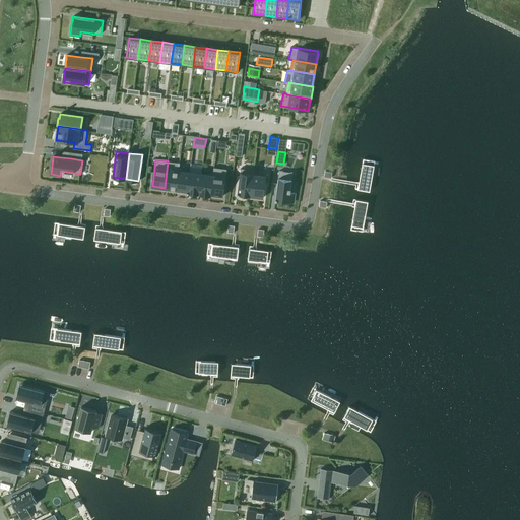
[(375,161),(363,159),(358,189),(370,191),(375,161)]
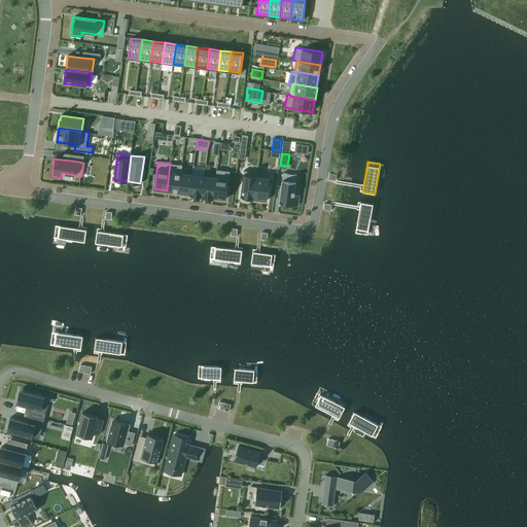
[(170,163),(167,190),(179,192),(181,172),(182,165),(170,163)]
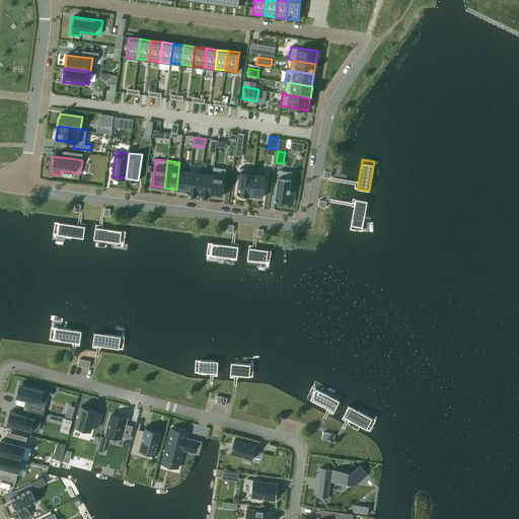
[(213,174),(211,194),(223,196),(226,168),(214,166),(213,173),(213,174)]
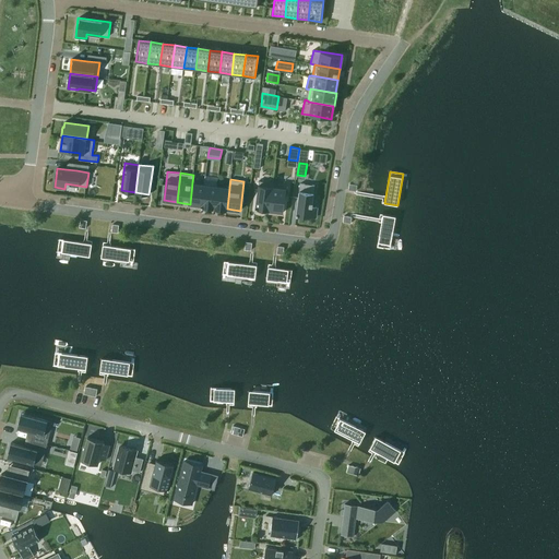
[(270,211),(273,182),(259,180),(256,209),(270,211)]
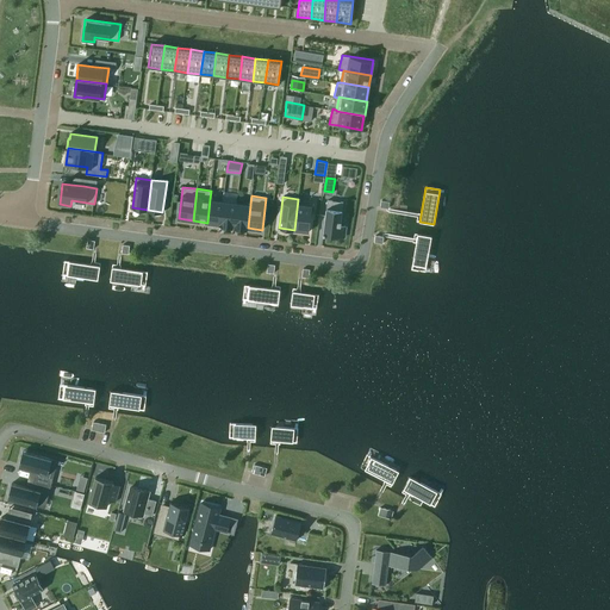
[(210,199),(207,223),(219,224),(221,224),(223,200),(210,199)]
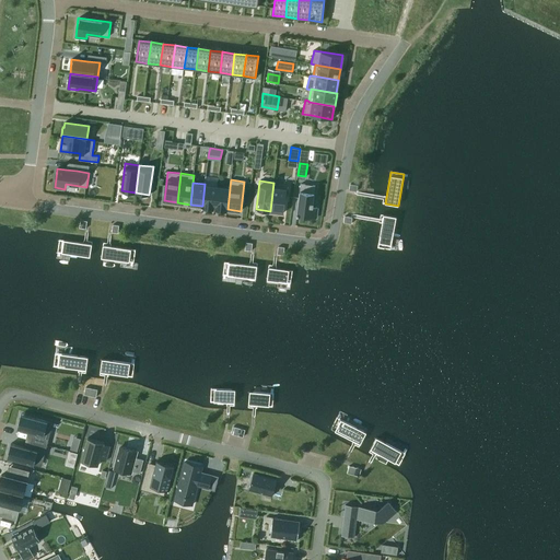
[(270,211),(283,212),(288,185),(273,183),(270,211)]
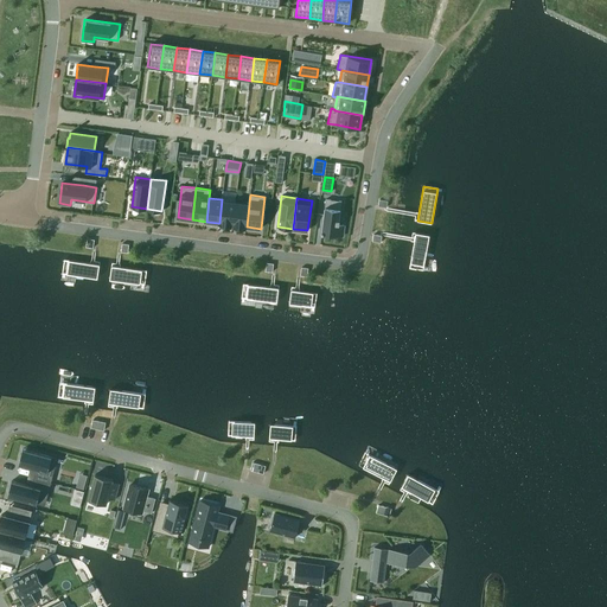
[(218,223),(218,224),(232,227),(236,202),(222,199),(219,223),(218,223)]
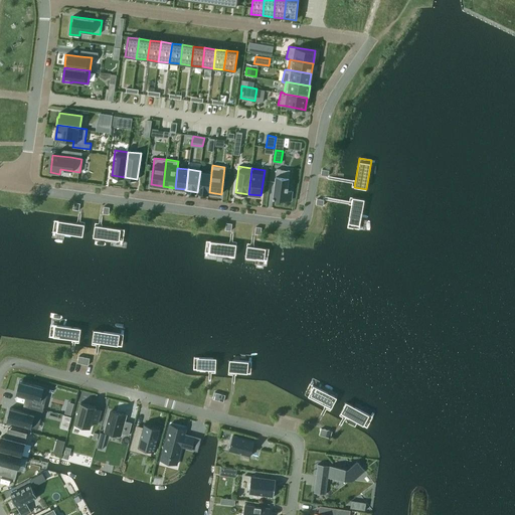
[(277,169),(273,198),(291,200),(292,190),(288,190),(290,170),(277,169)]
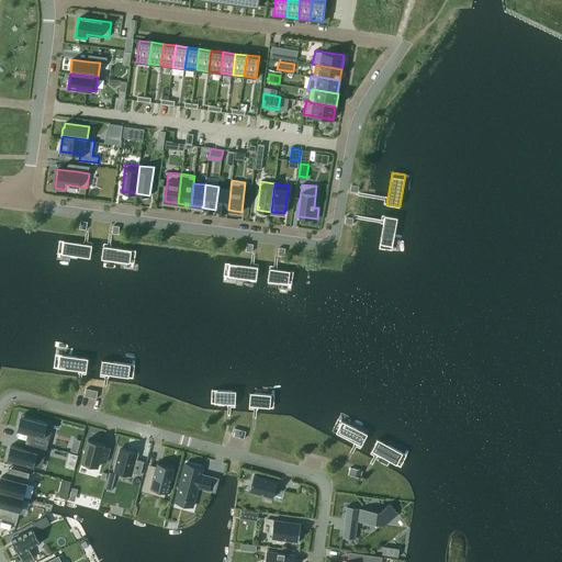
[(218,187),(215,210),(228,211),(228,210),(231,189),(231,188),(218,187)]
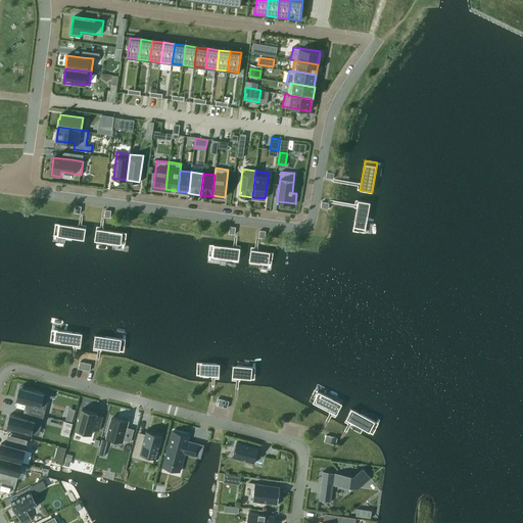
[(370,203),(358,201),(352,232),(365,234),(370,203)]
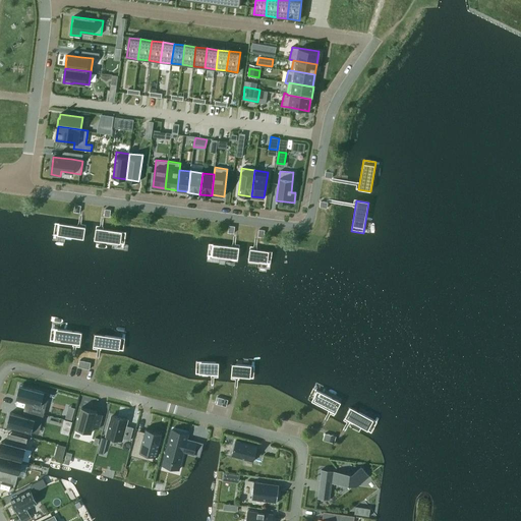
[(83,240),(85,228),(55,223),(54,235),(83,240)]
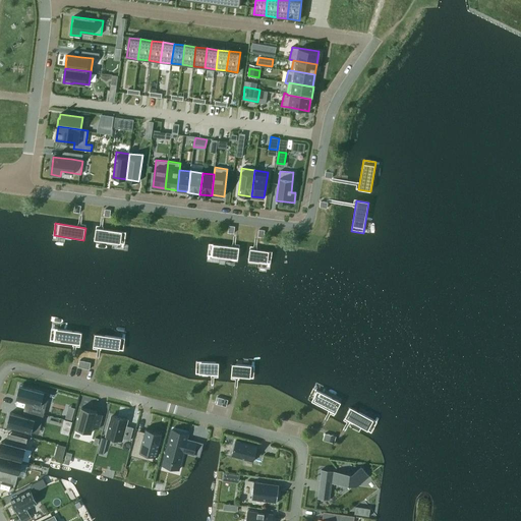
[(124,244),(126,233),(96,228),(94,239),(124,244)]
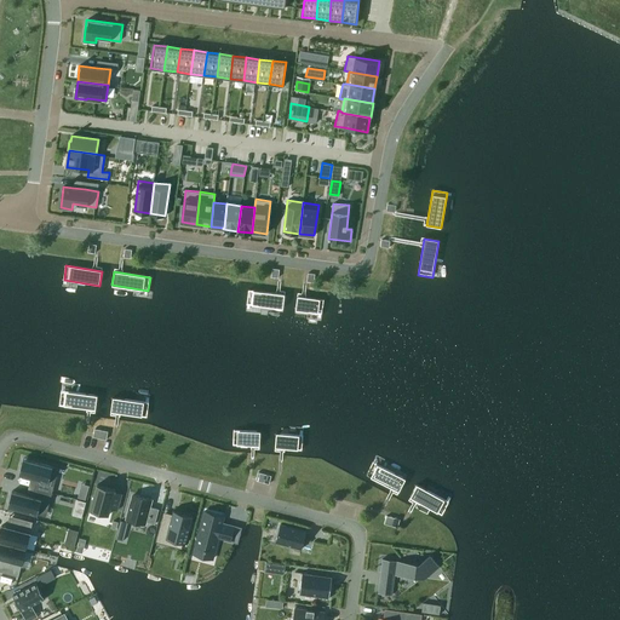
[(283,309),(285,296),(250,291),(247,304),(283,309)]
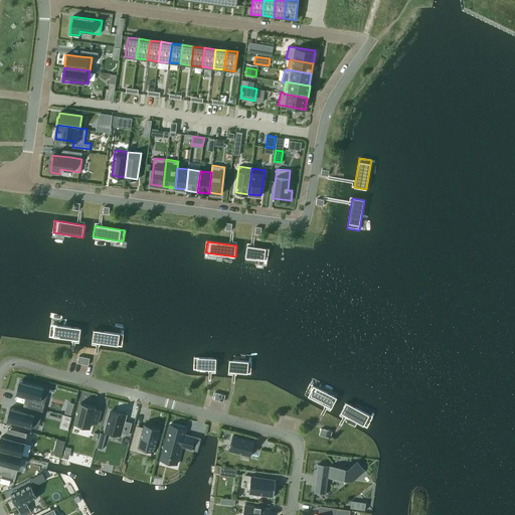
[(274,262),(276,249),(245,245),(244,258),(274,262)]
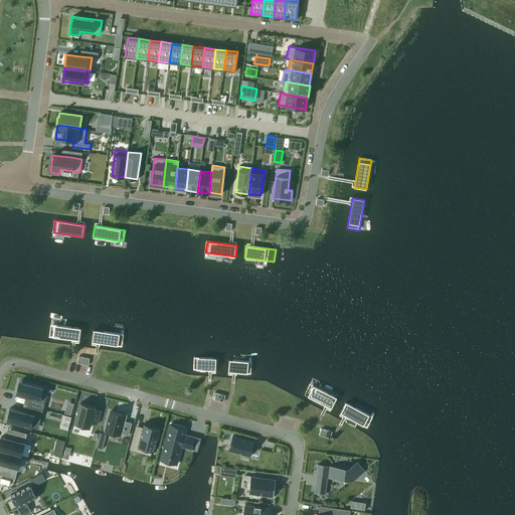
[(82,339),(84,327),(54,324),(52,335),(82,339)]
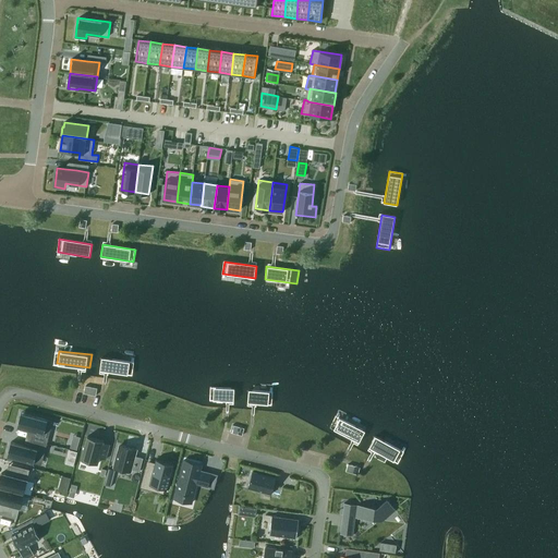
[(100,355),(99,368),(132,373),(133,360),(100,355)]
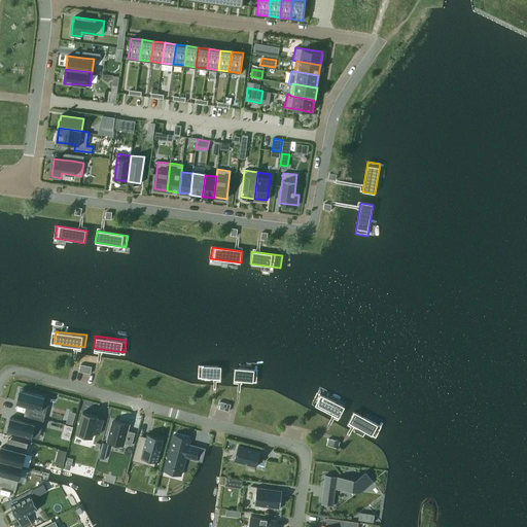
[(222,379),(223,366),(197,365),(196,377),(222,379)]
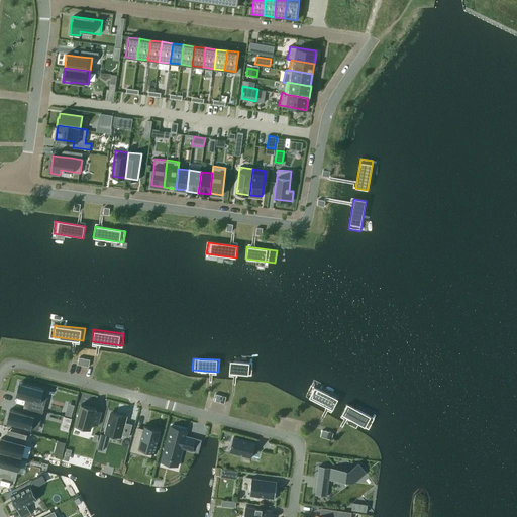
[(254,375),(254,363),(228,362),(227,373),(254,375)]
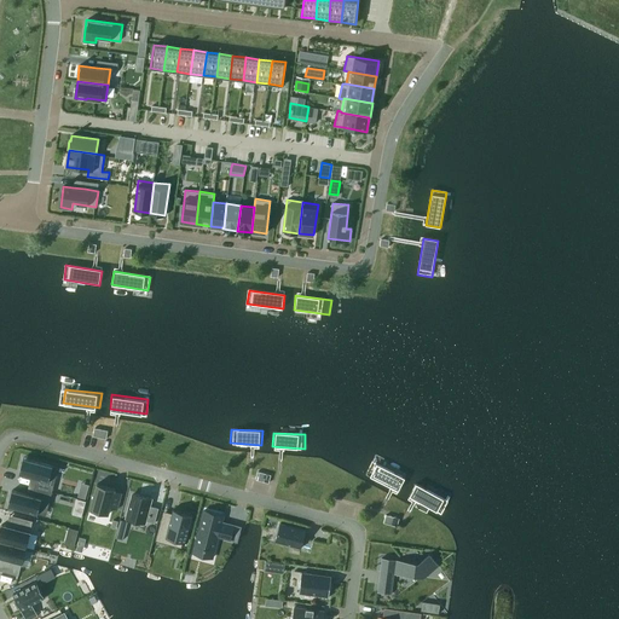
[(52,491),(55,482),(52,482),(56,467),(23,458),(19,474),(36,479),(35,487),(52,491)]
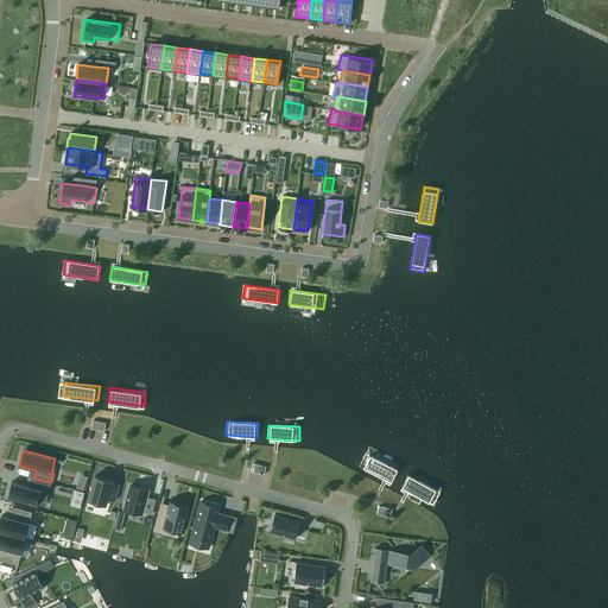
[(392,482),(398,470),(366,454),(360,466),(392,482)]
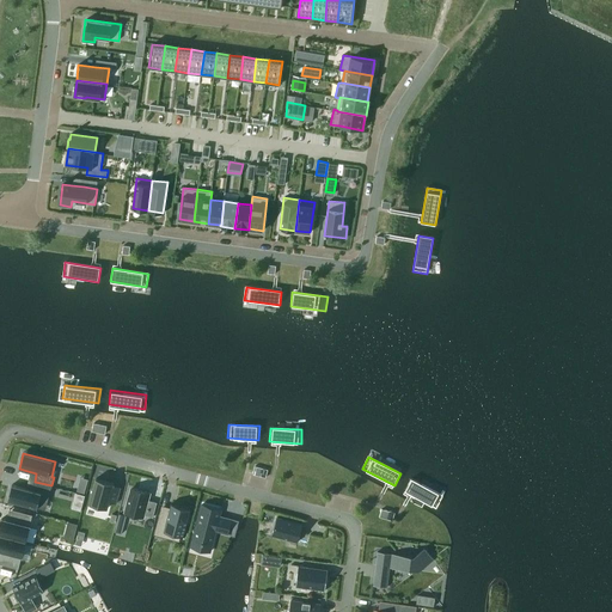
[(114,483),(96,478),(90,503),(106,508),(109,502),(116,503),(121,488),(114,485),(114,483)]
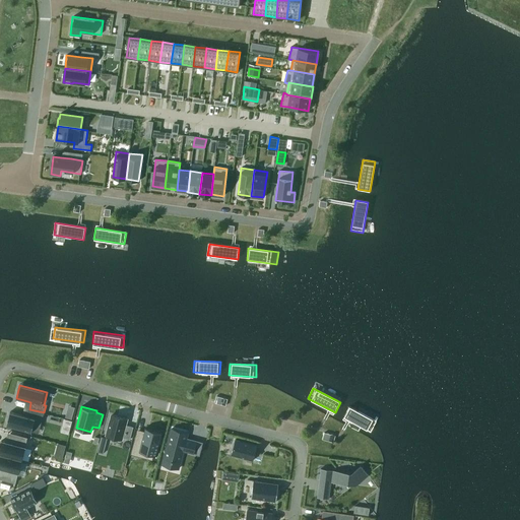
[(371,432),(376,420),(348,406),(343,417),(371,432)]
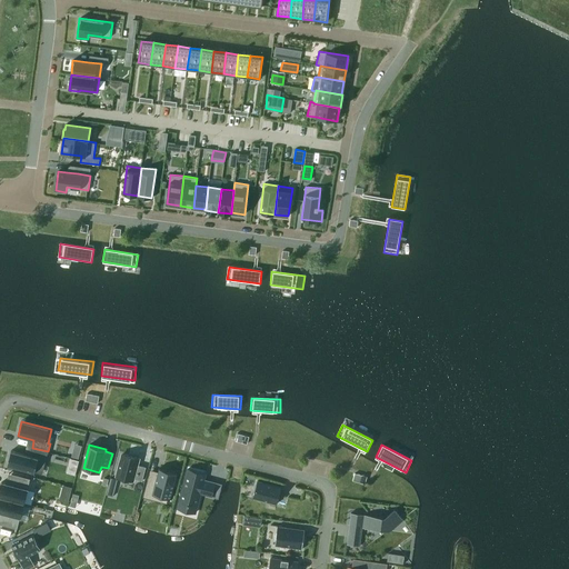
[(48,451),(32,448),(30,456),(11,450),(8,466),(38,473),(41,459),(46,460),(48,451)]
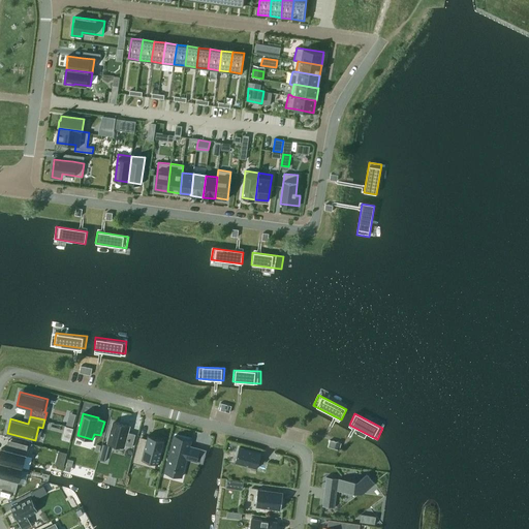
[(129,426),(114,422),(109,443),(123,446),(124,445),(132,447),(135,434),(127,432),(129,426)]
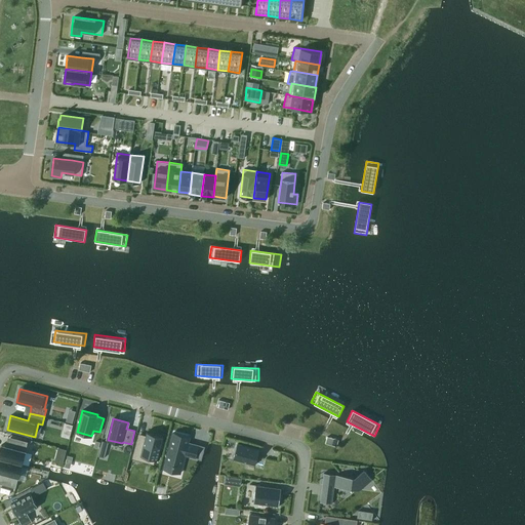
[(209,439),(216,441),(219,430),(212,428),(209,439)]
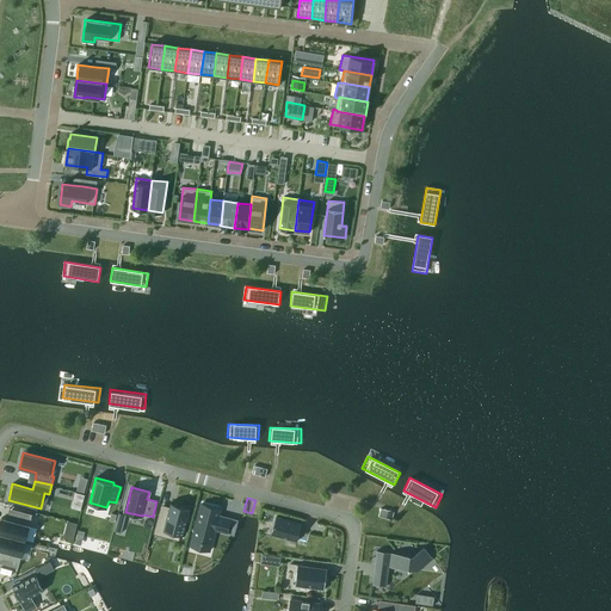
[(158,529),(183,535),(190,507),(171,503),(168,511),(162,508),(158,529)]
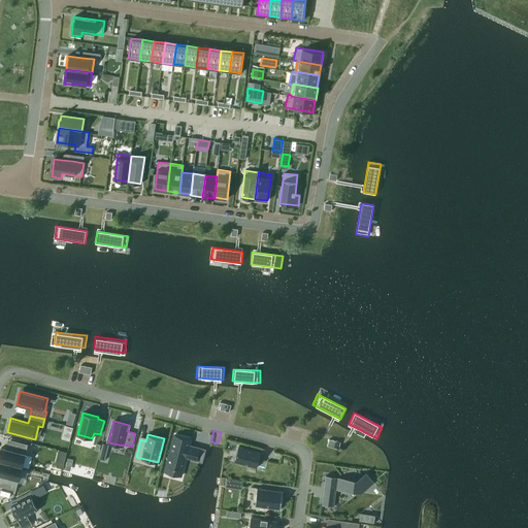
[(191,439),(174,435),(165,471),(182,475),(187,457),(196,460),(199,449),(190,446),(191,439)]
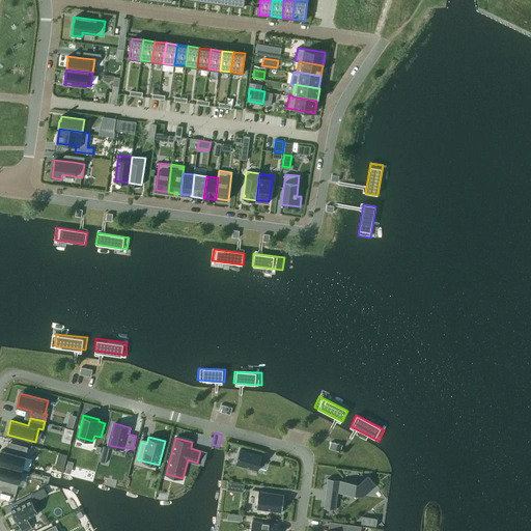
[(0,454),(0,464),(22,470),(28,447),(11,442),(8,452),(1,450),(0,454)]
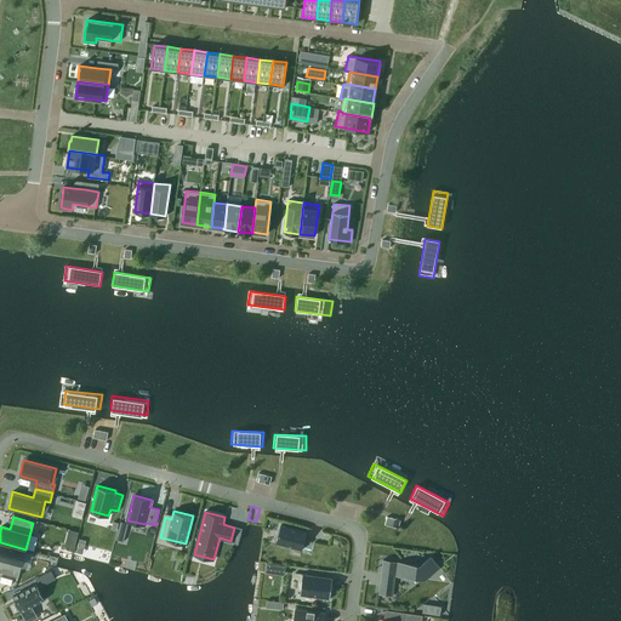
[(302,551),(307,531),(281,524),(277,543),(302,551)]
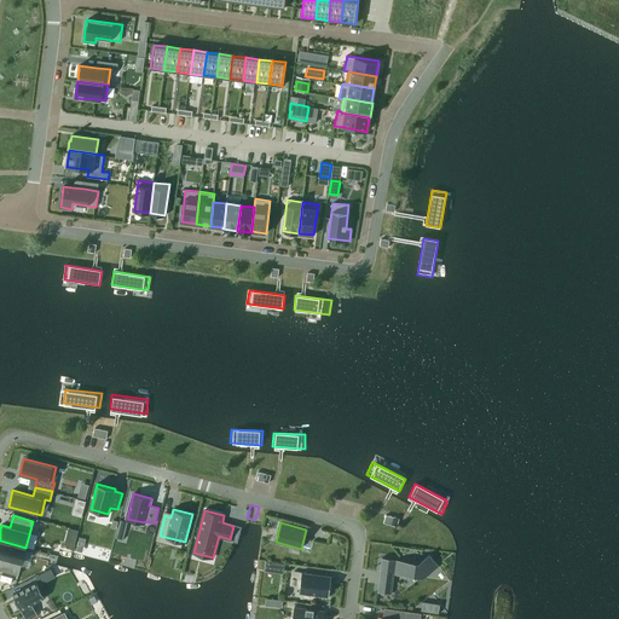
[(324,543),(327,530),(319,527),(317,542),(324,543)]
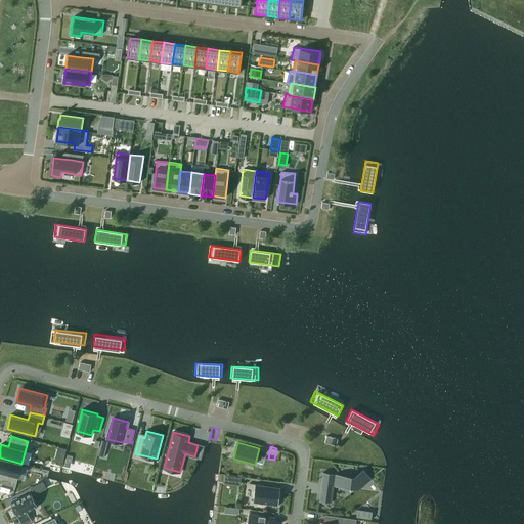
[(22,464),(0,457),(0,471),(1,472),(0,477),(0,482),(15,487),(22,464)]
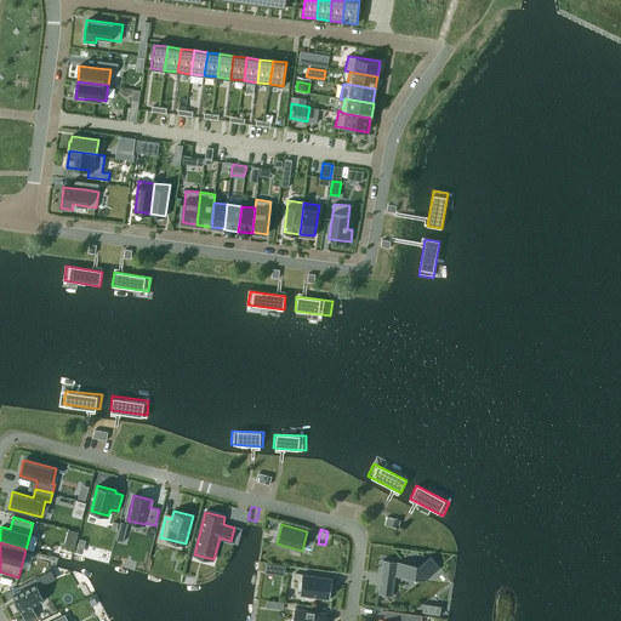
[(175,562),(175,568),(181,568),(182,553),(164,552),(164,560),(175,562)]
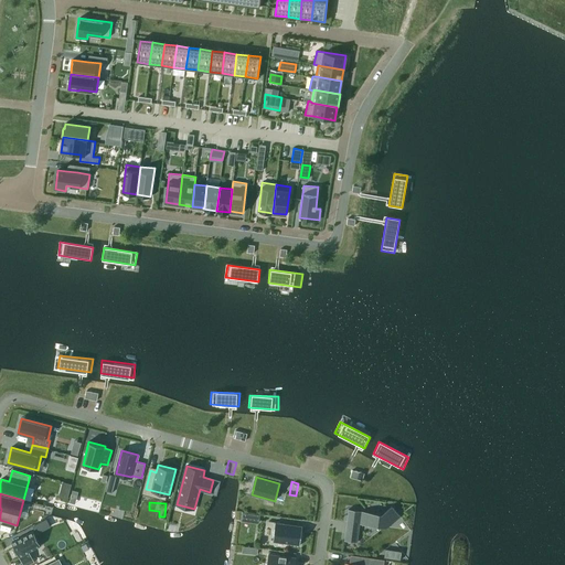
[(392,505),(382,513),(349,509),(347,521),(385,526),(400,515),(392,505)]
